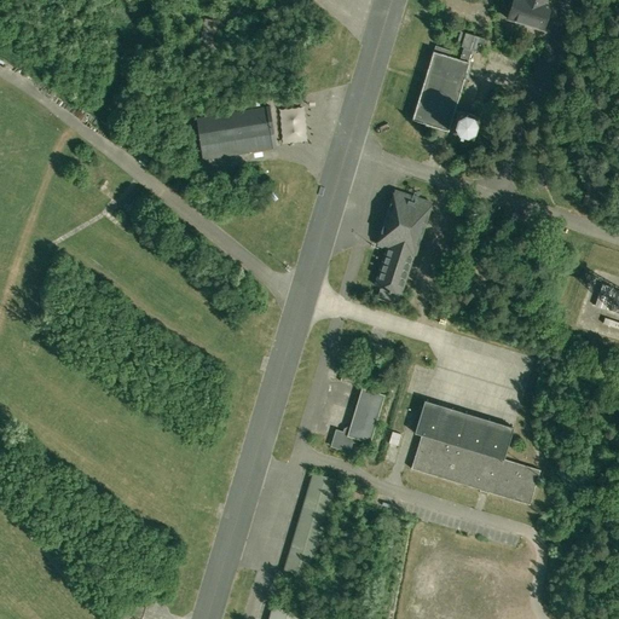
[(513,0),(508,18),(524,23),(525,24),(525,23),(528,24),(528,25),(541,28),(544,30),(545,29),(543,28),(544,23),(545,23),(545,22),(544,22),(547,17),(548,16),(547,16),(548,11),(549,11),(549,10),(548,10),(549,6),(551,6),(553,5),(550,5),(550,0),(551,0),(553,0),(551,0),(513,0)]
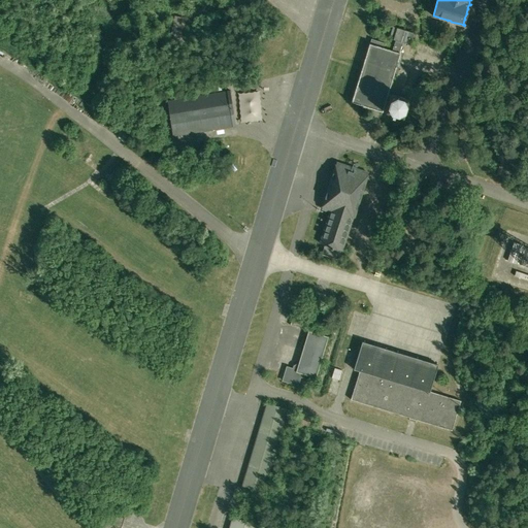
[(174,15),(170,37),(178,38),(183,18),(174,15)]
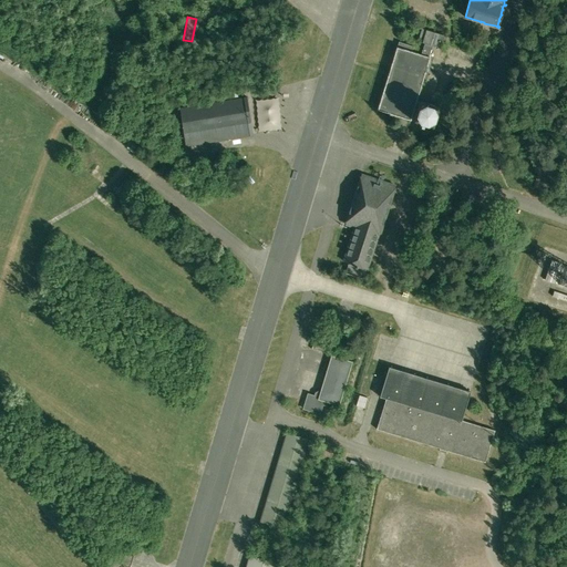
[(412,117),(416,101),(430,57),(429,57),(432,44),(441,48),(444,35),(422,29),(419,37),(423,39),(422,42),(425,43),(422,54),(412,51),(413,47),(399,42),(398,47),(397,47),(378,110),(403,119),(404,115),(408,115),(406,119),(411,121),(412,117)]
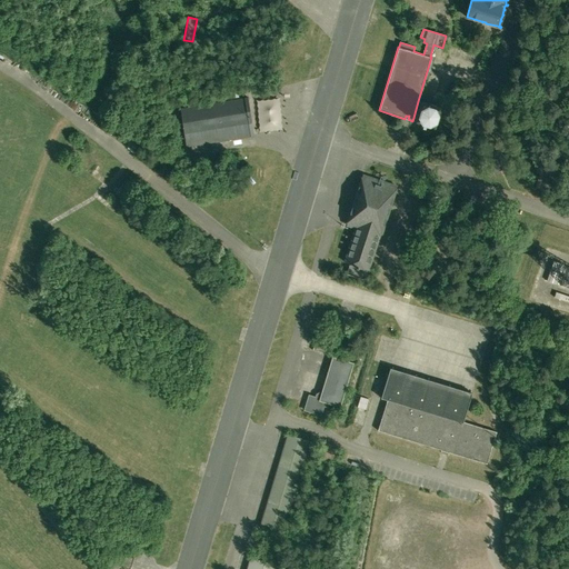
[(185,136),(186,142),(187,147),(255,136),(248,98),(180,109),(181,120),(175,121),(175,122),(177,138),(185,136)]
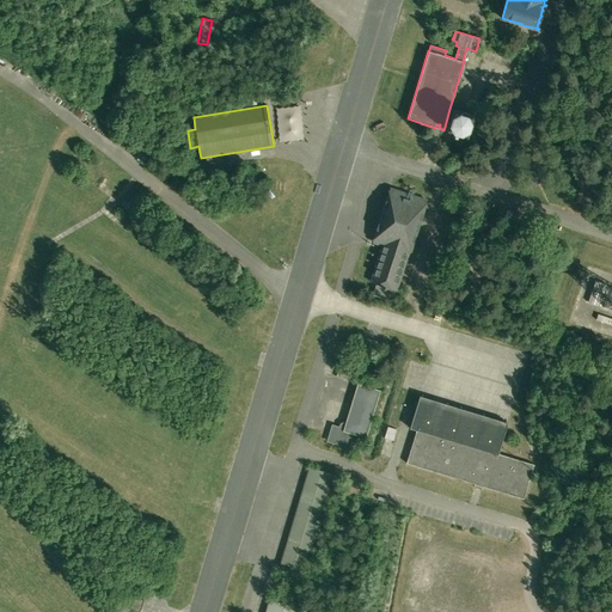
[(475,115),(473,115),(454,110),(456,109),(453,109),(450,109),(445,127),(447,128),(447,129),(446,132),(448,132),(460,134),(466,136),(466,138),(469,138),(469,135),(469,134),(473,117),(475,117),(475,115)]
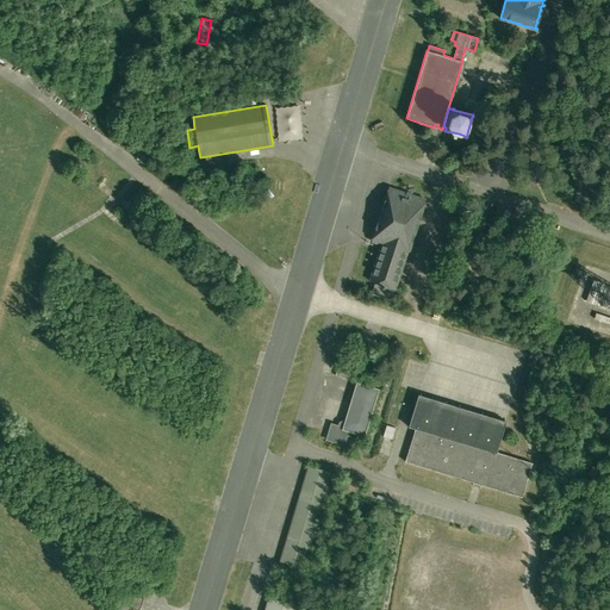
[(535,161),(522,167),(530,185),(543,179),(535,161)]
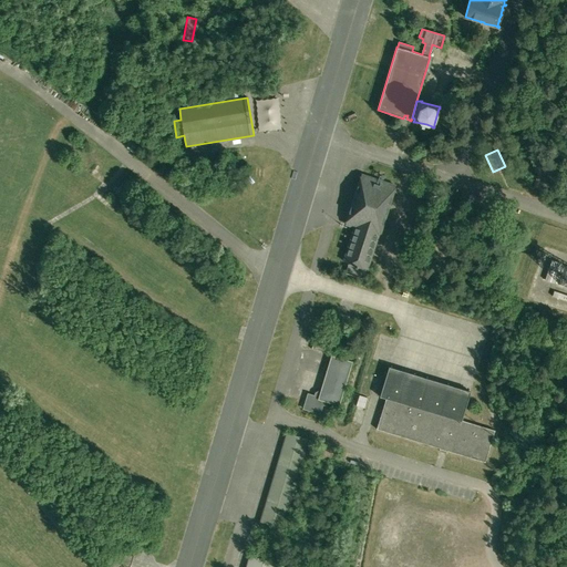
[(395,186),(361,175),(346,224),(354,227),(343,261),(349,263),(346,272),(344,272),(362,278),(361,281),(362,281),(367,269),(372,253),(378,235),(379,235),(395,186)]
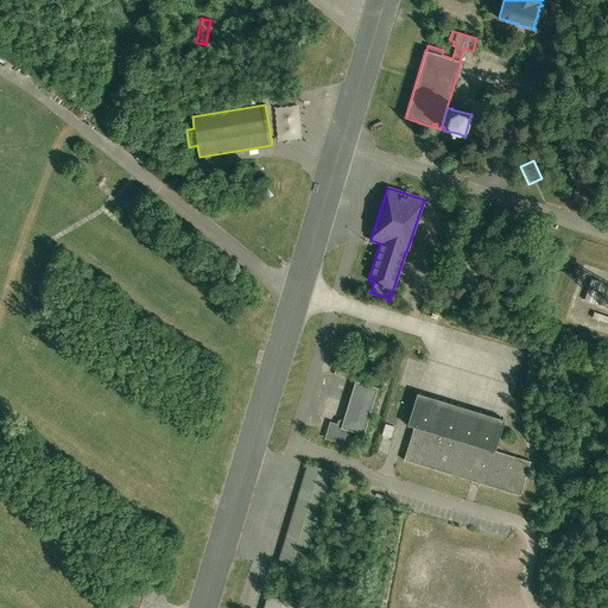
[(122,207),(133,215),(140,206),(131,197),(122,207)]
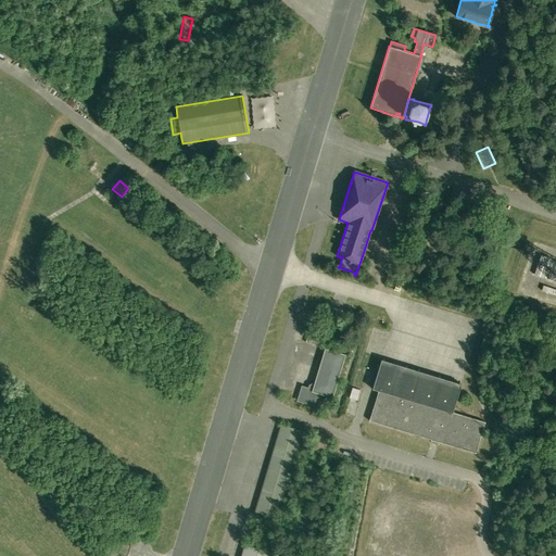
[(380,240),(367,278),(375,280),(379,282),(383,269),(393,273),(402,247),(380,240)]
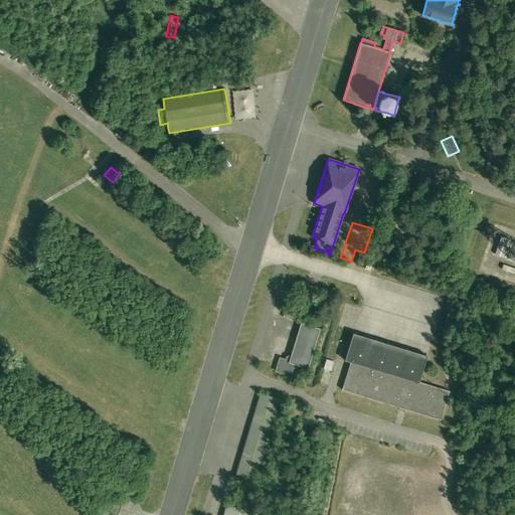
[(504,260),(510,241),(501,238),(495,256),(504,260)]
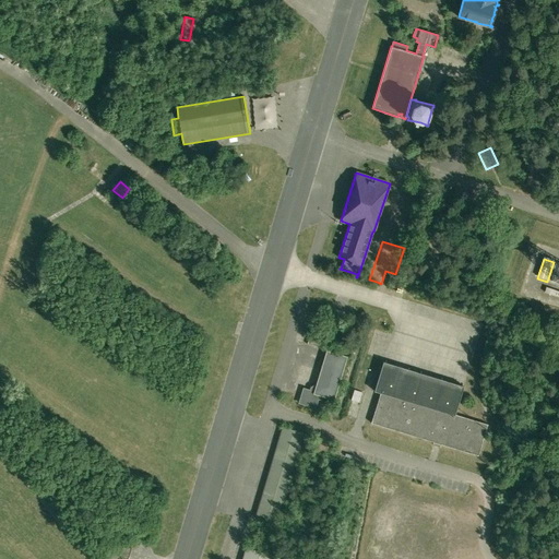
[(558,298),(558,293),(546,288),(544,294),(558,298)]
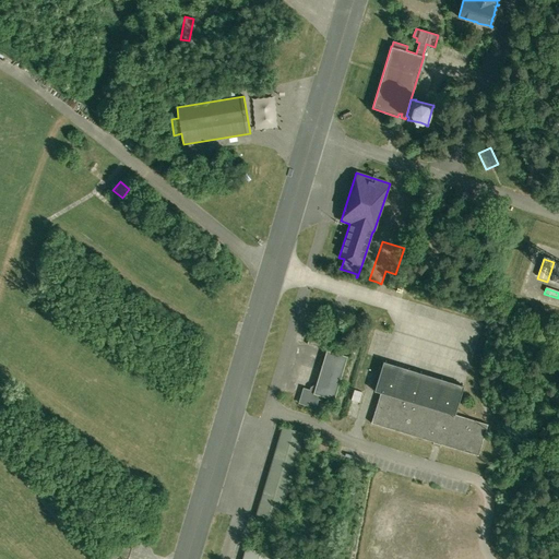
[(329,324),(340,328),(344,312),(334,309),(329,324)]
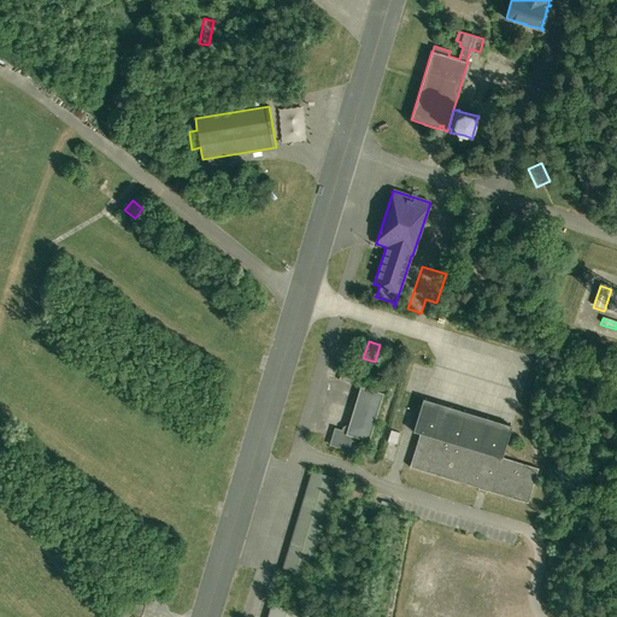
[(339,380),(356,385),(360,372),(344,366),(339,380)]
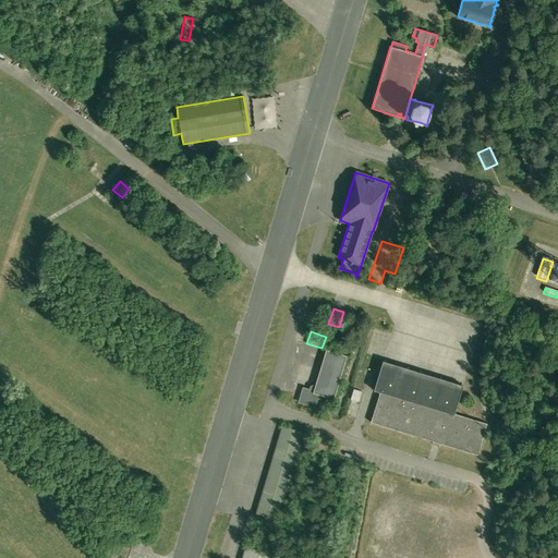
[(324,355),(316,383),(315,385),(314,385),(311,387),(310,389),(303,388),(299,402),(315,408),(317,398),(322,399),(322,397),(335,400),(347,356),(330,351),(329,354),(332,355),(331,358),(324,355)]
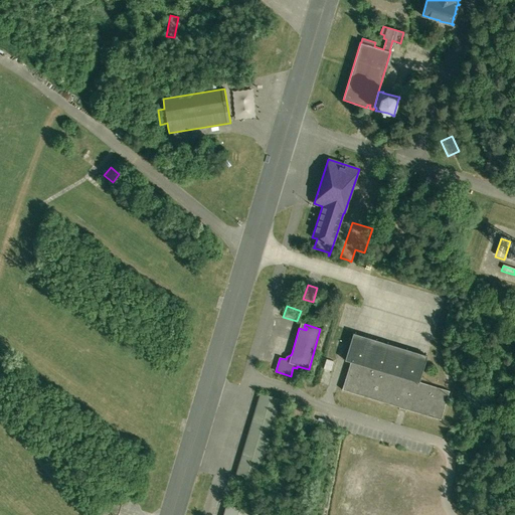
[(351,362),(342,390),(406,409),(441,420),(450,391),(419,382),(427,356),(353,334),(345,360),(351,362)]
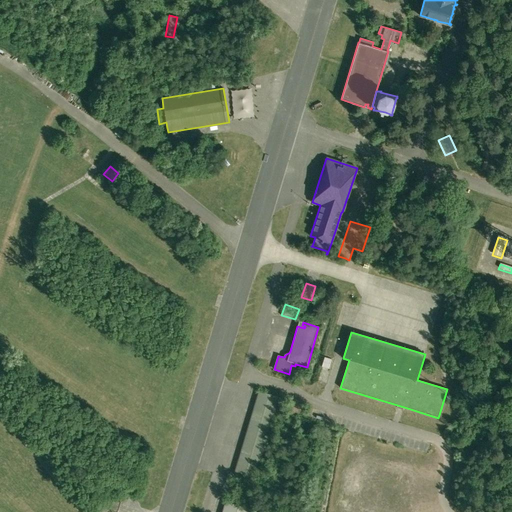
[(332,360),(325,357),(322,367),(323,367),(329,369),(332,360)]
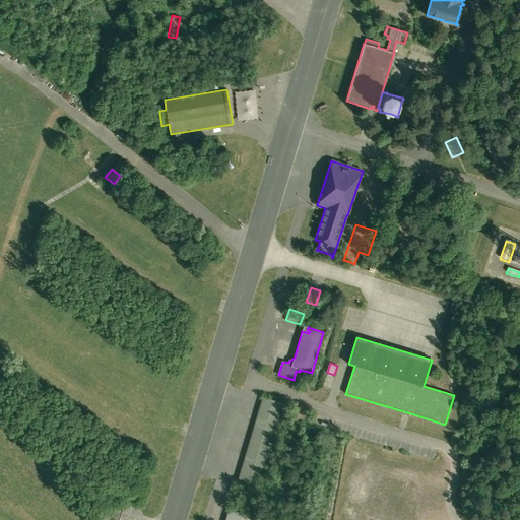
[(237,485),(241,486),(258,492),(284,403),(263,397),(237,485)]
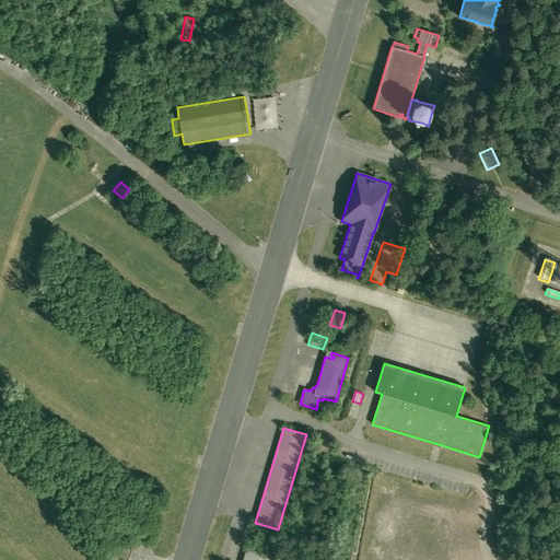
[(132,547),(133,548),(136,540),(120,536),(118,544),(130,548),(132,547)]
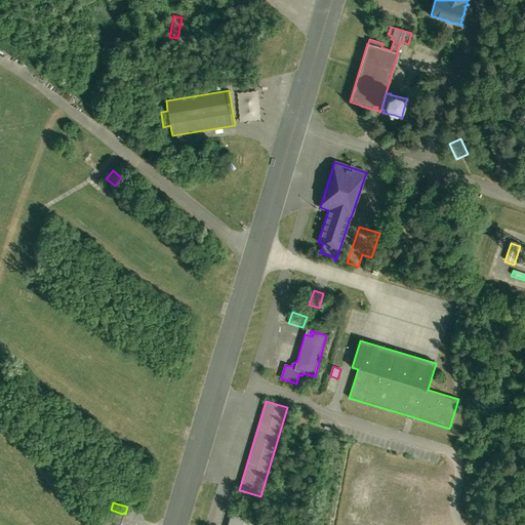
[(121,524),(125,514),(124,513),(122,514),(111,510),(108,520),(119,524),(120,524),(121,524)]
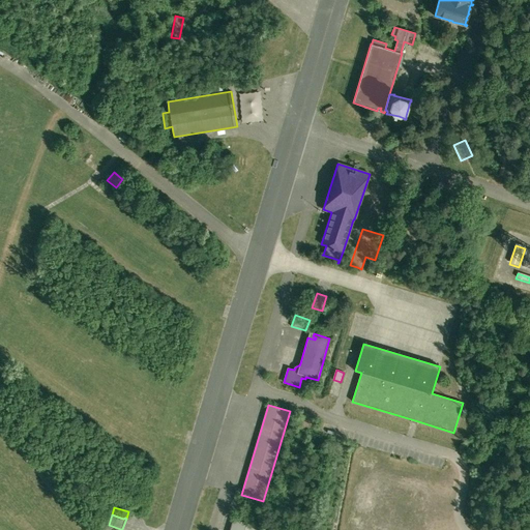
[(234,520),(230,529),(259,529),(260,527),(234,520)]
